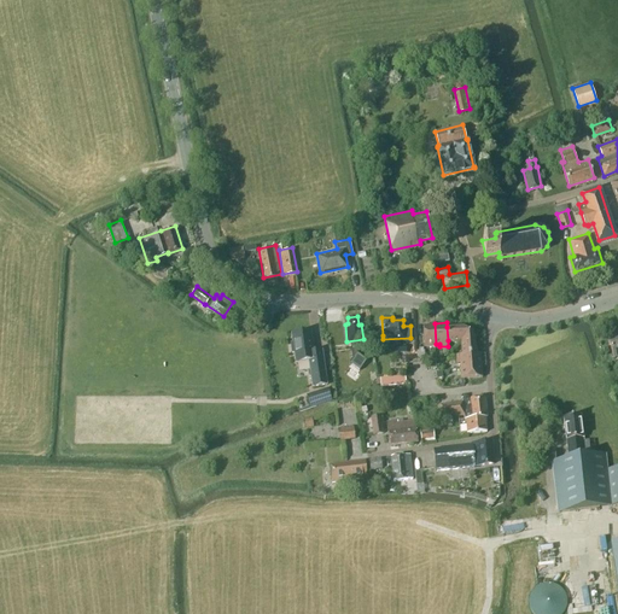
[(424,345),(436,344),(435,323),(423,323),(424,345)]
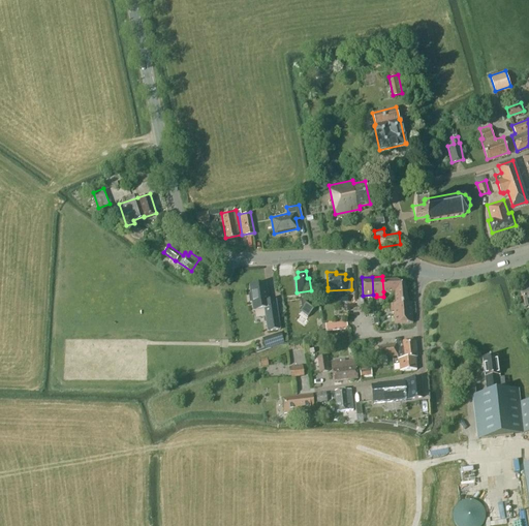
[(383,291),(395,290),(401,283),(396,279),(382,280),(383,291)]
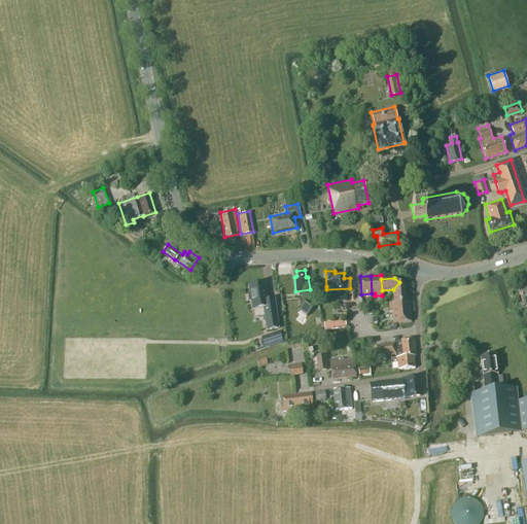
[(278,326),(274,297),(267,298),(267,295),(266,295),(264,281),(249,283),(250,290),(247,290),(249,299),(251,299),(252,307),(262,306),(266,327),(278,326)]
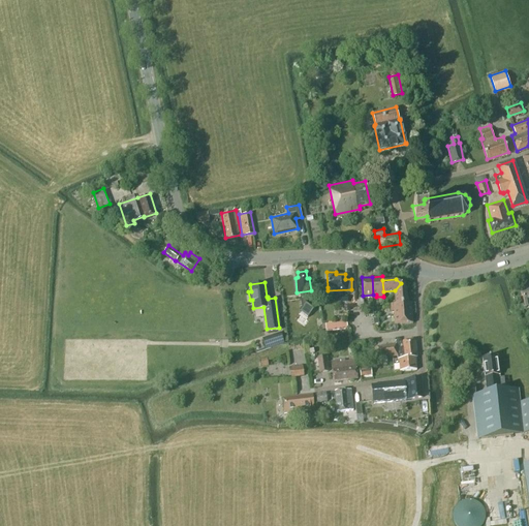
[(396,302),(407,301),(406,287),(401,283),(395,290),(396,302)]
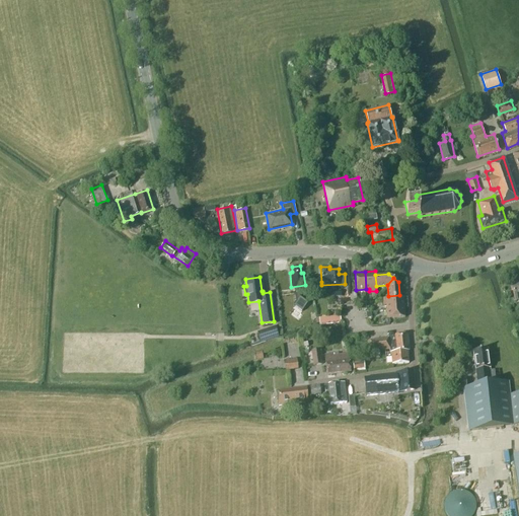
[(518,297),(518,281),(510,284),(515,299),(518,297)]
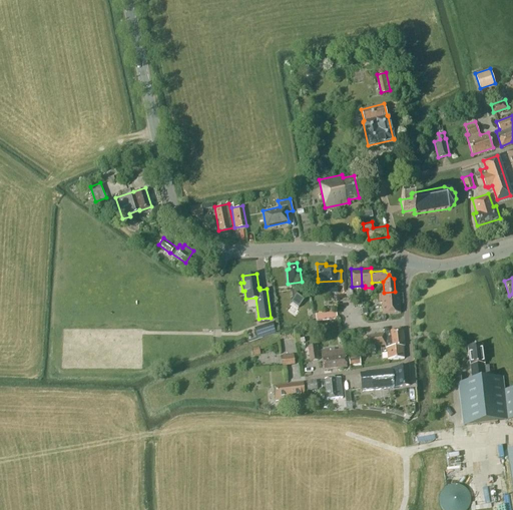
[(382,303),(399,302),(399,292),(395,292),(384,293),(379,294),(379,300),(382,300),(382,303)]
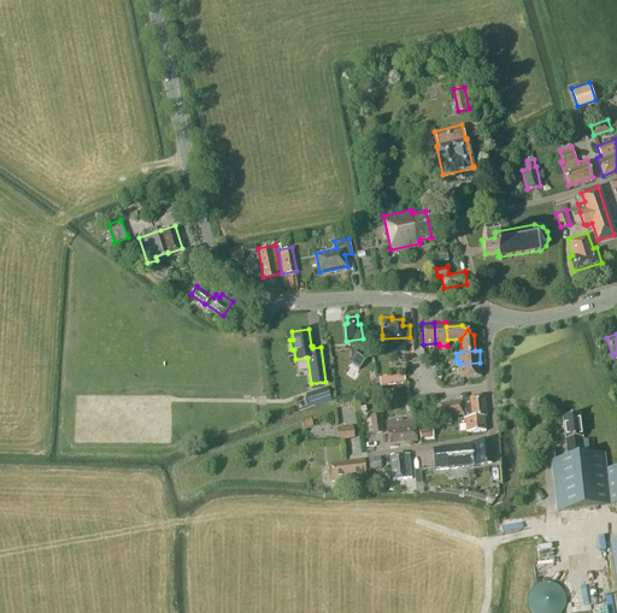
[(357,370),(369,369),(368,359),(356,360),(357,370)]
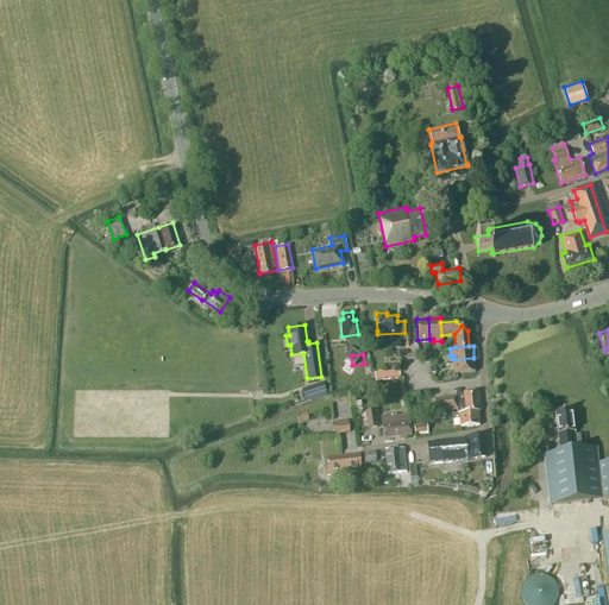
[(473,358),(453,359),(454,371),(475,370),(473,358)]
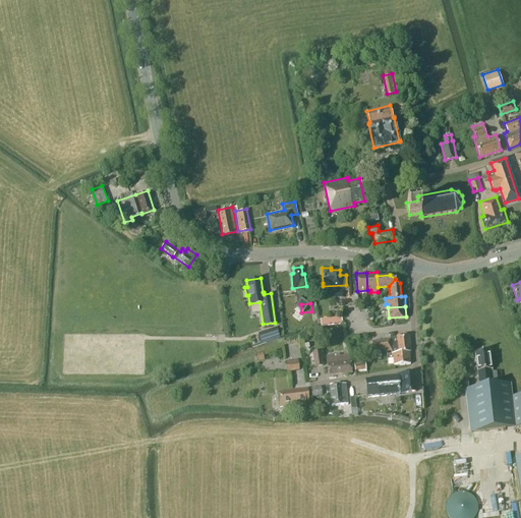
[(276,326),(258,332),(262,342),(280,336),(276,326)]
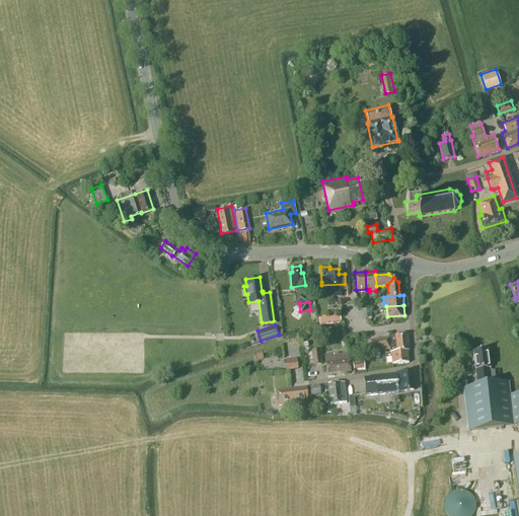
[(409,349),(406,332),(388,334),(388,336),(369,338),(370,350),(389,348),(389,350),(390,350),(392,362),(409,361),(408,349),(409,349)]
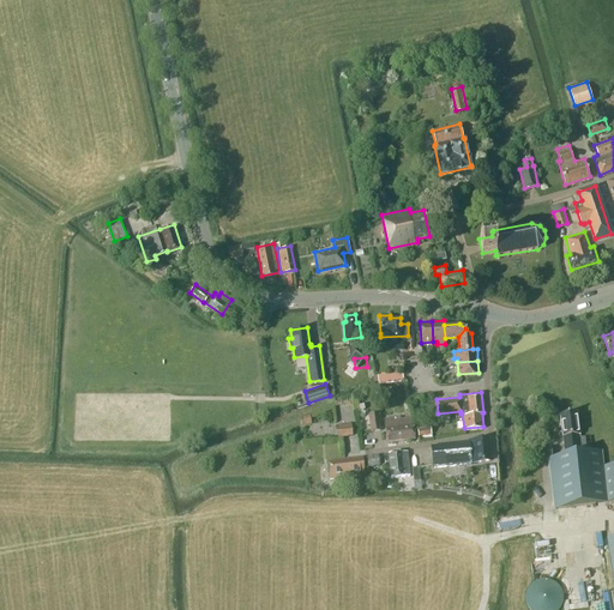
[(378,410),(367,411),(371,430),(381,428),(378,410)]
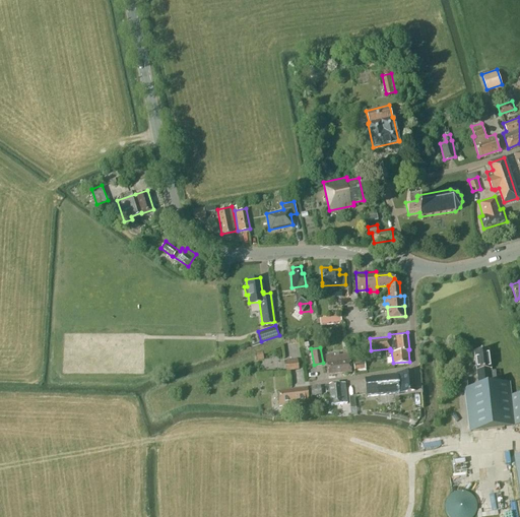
[(491,370),(488,348),(473,349),(478,385),(464,387),(469,430),(519,422),(519,392),(510,393),(509,381),(496,382),(495,369),(491,370)]
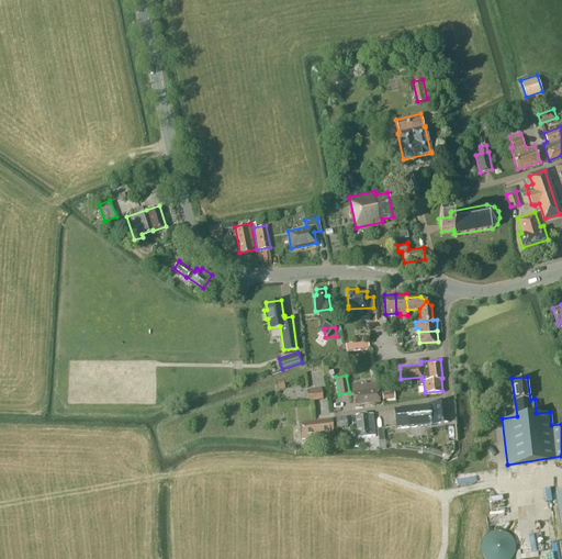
[(285,387),(284,379),(276,380),(277,388),(285,387)]
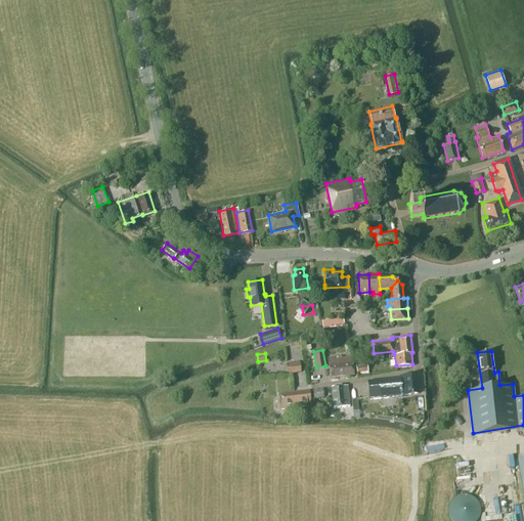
[(337,357),(337,355),(328,356),(331,376),(354,373),(351,355),(337,357)]
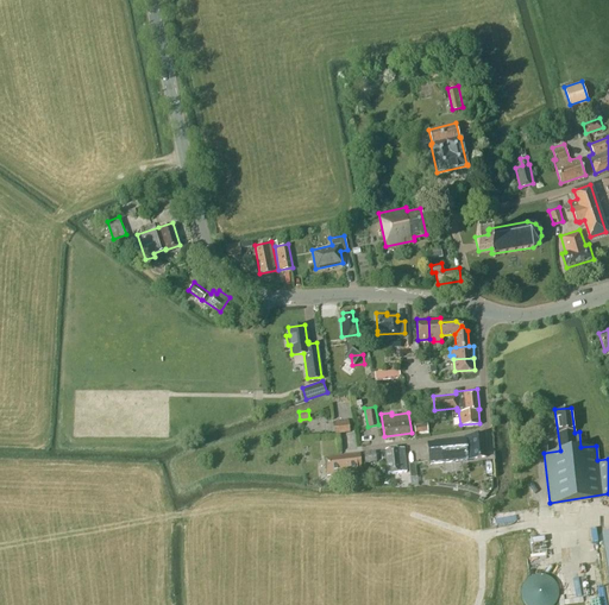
[(350,430),(347,417),(333,420),(334,432),(350,430)]
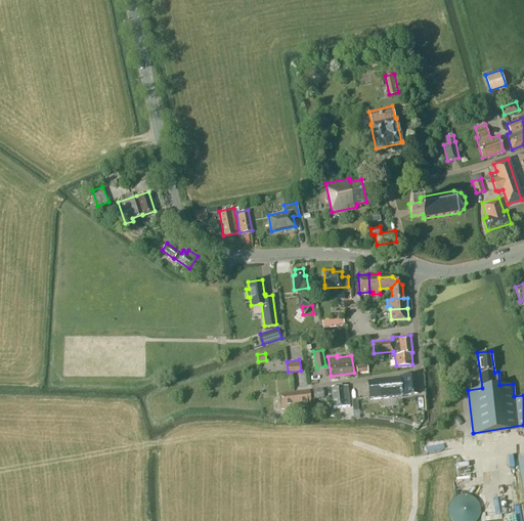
[(367,370),(366,359),(355,360),(357,371),(367,370)]
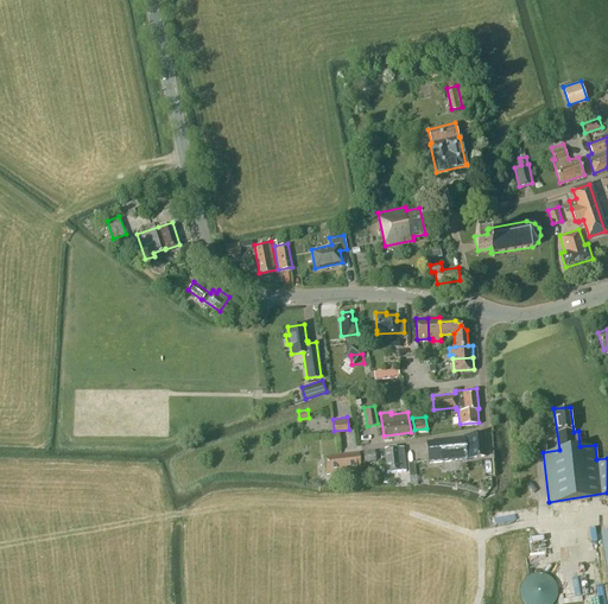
[(485,453),(482,431),(463,433),(463,436),(426,439),(429,463),(466,459),(466,457),(485,453)]
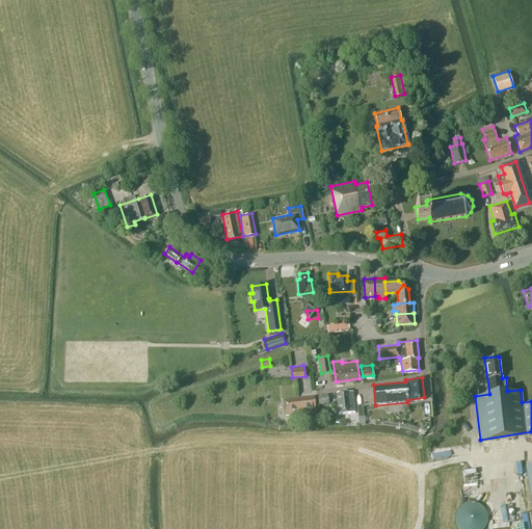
[(478,394),(477,387),(466,387),(467,395),(478,394)]
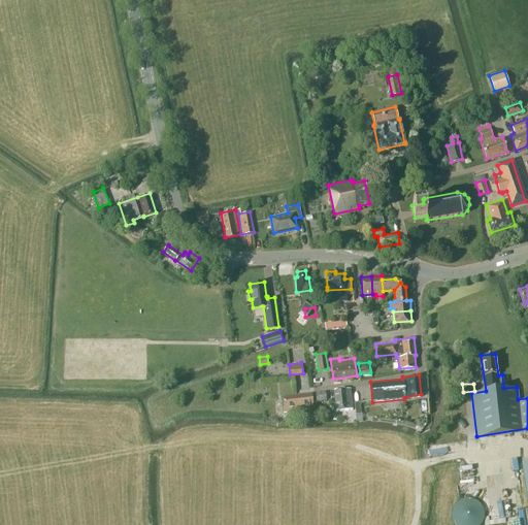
[(352,407),(350,387),(334,389),(336,409),(352,407)]
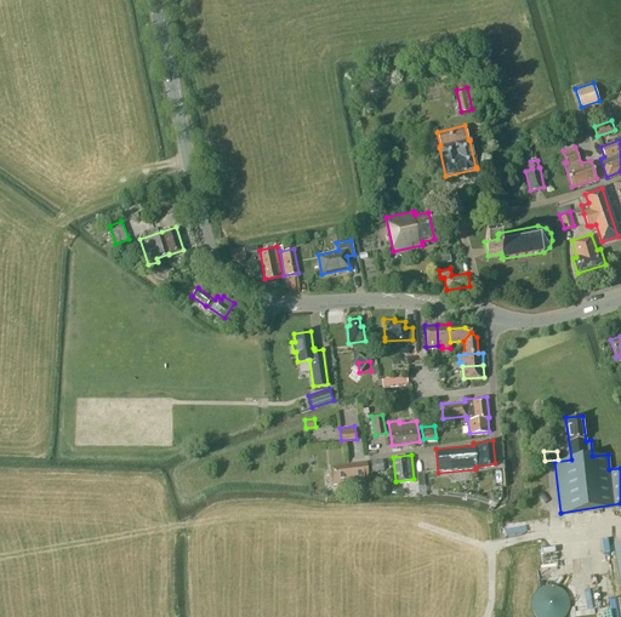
[(383,468),(382,458),(370,460),(372,470),(383,468)]
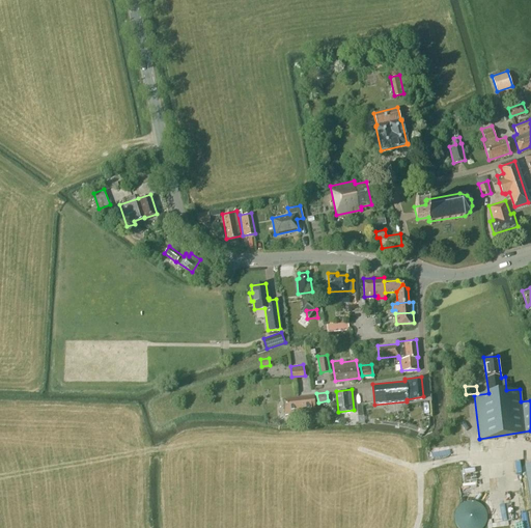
[(315,406),(313,394),(284,397),(285,413),(312,410),(311,406),(315,406)]
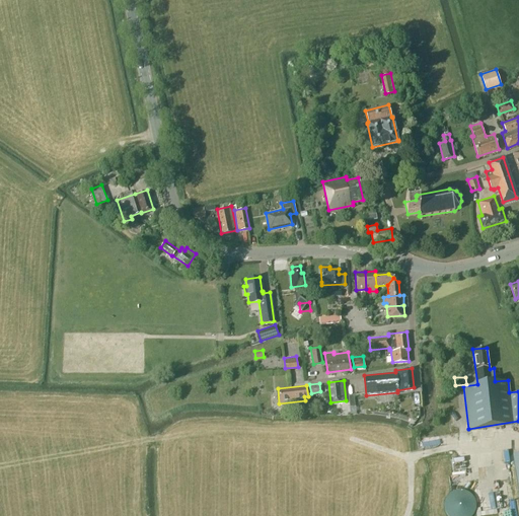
[(463,488),(460,488),(457,488),(454,489),(452,490),(450,492),(448,494),(446,496),(445,498),(444,501),(444,504),(444,507),(445,509),(446,512),(448,514),(450,515),(449,515),(469,515),(470,515),(472,514),(473,512),(475,509),(475,507),(476,504),(475,501),(475,498),(473,496),(472,494),(470,492),(468,490),(465,489),(463,488)]
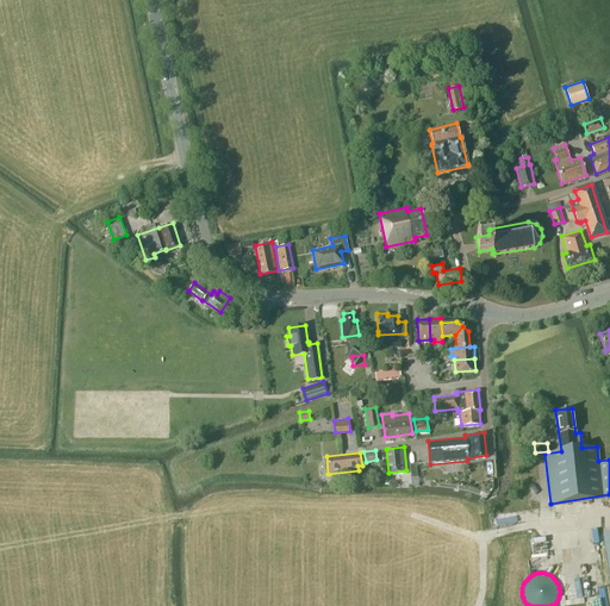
All buildings are outlined.
